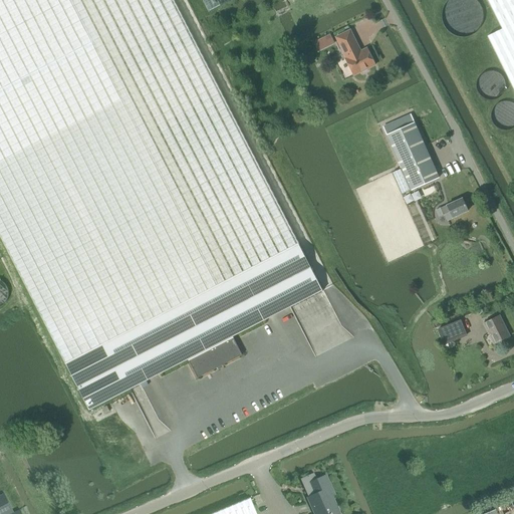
[(173,0),(0,0),(0,237),(88,410),(187,359),(197,377),(241,354),(232,336),(321,290),(173,0)]
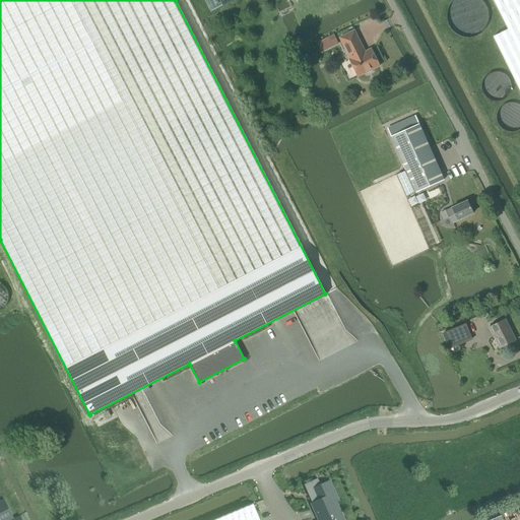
[(203,0),(210,12),(233,0),(203,0)]
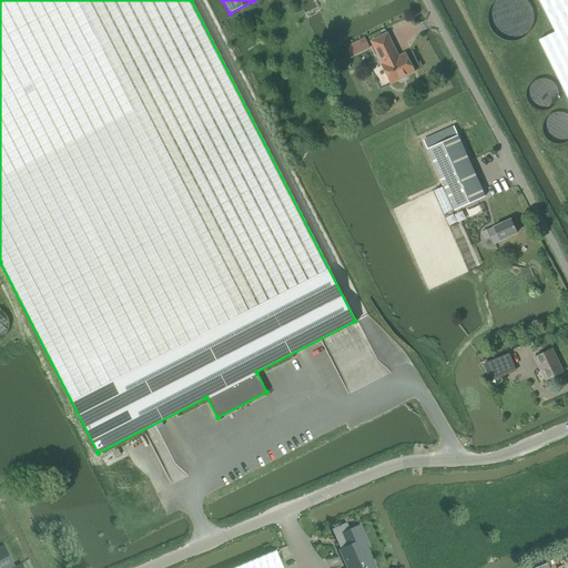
[(567,0),(537,0),(554,32),(567,24),(567,0)]
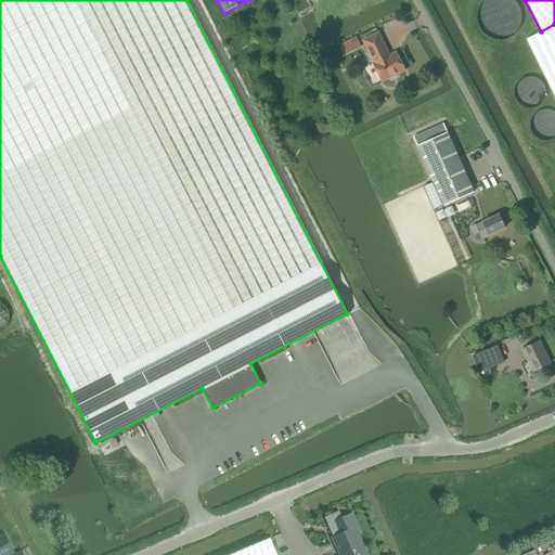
[(554,24),(541,31),(526,39),(554,98),(554,24)]
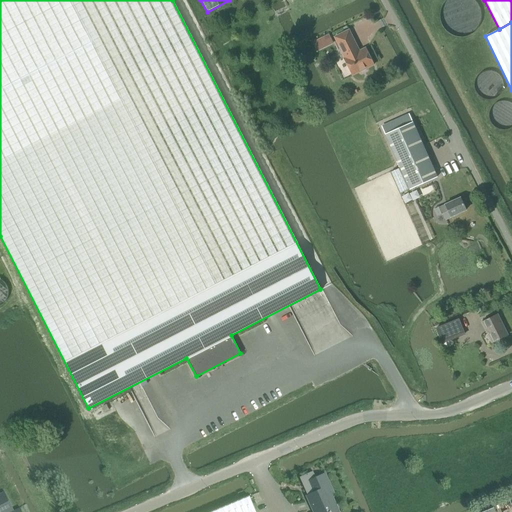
[(364,48),(358,51),(348,30),(334,37),(344,58),(343,58),(352,75),(359,71),(361,73),(365,71),(366,68),(373,64),(364,48)]
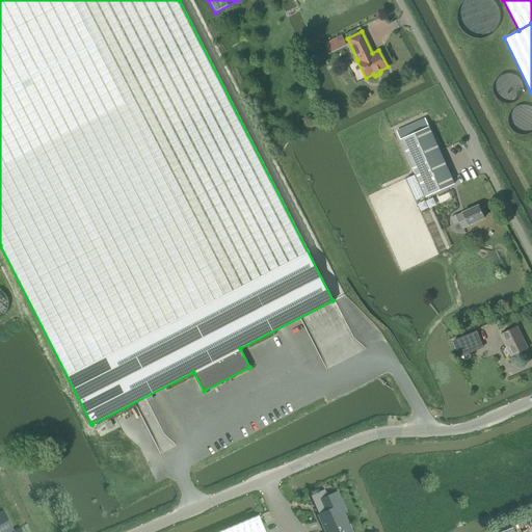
[(343,40),(328,47),(331,52),(345,45),(343,40)]
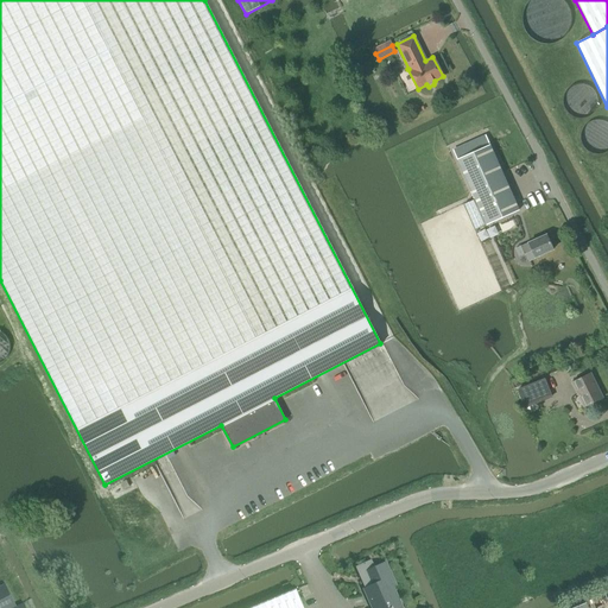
[(486,137),(453,152),(456,159),(474,200),(470,201),(462,204),(474,229),(474,230),(486,225),(493,221),(518,210),(486,137)]
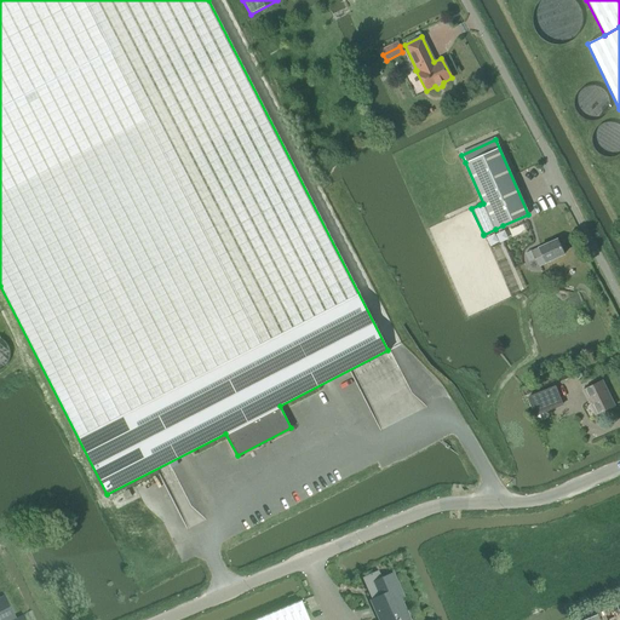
[(530,251),(524,253),(528,262),(534,259),(535,258),(539,267),(545,264),(545,263),(563,254),(556,239),(538,247),(530,251)]
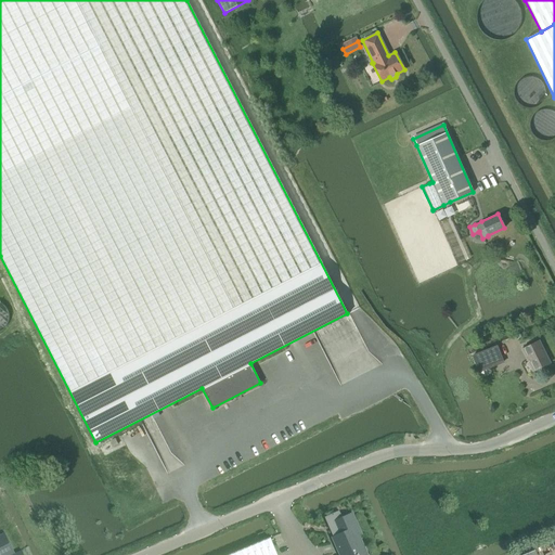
[(539,340),(521,349),(532,372),(550,363),(539,340)]
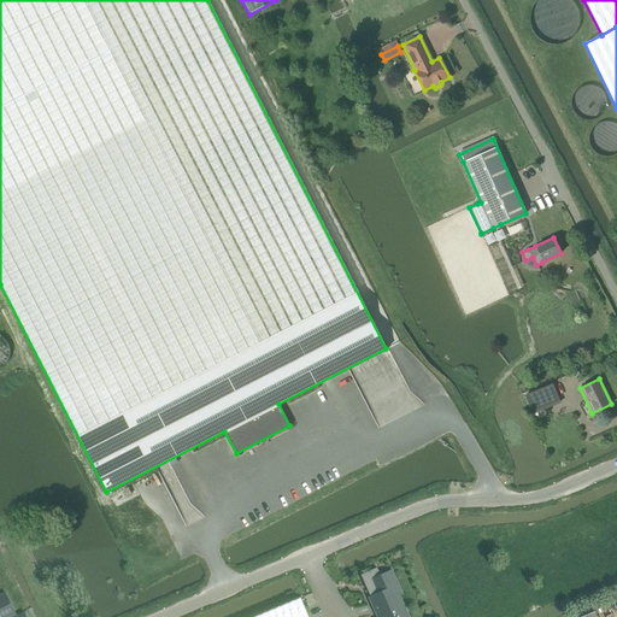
[(532,413),(550,406),(558,403),(551,385),(524,395),(532,413)]
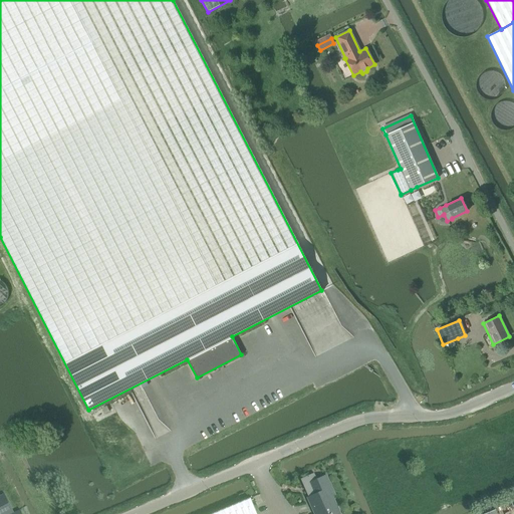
[(339,507),(339,506),(337,506),(332,496),(335,495),(326,476),(315,481),(320,493),(309,498),(315,513),(339,513),(339,511),(340,511),(340,510),(340,509),(340,508),(339,507)]
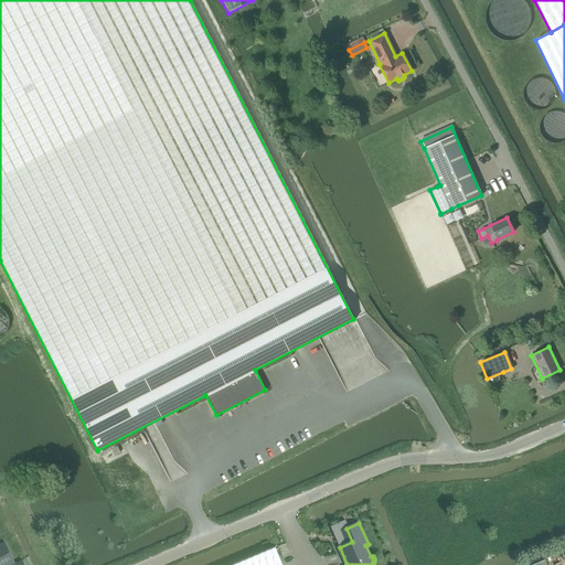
[(24,564),(23,561),(16,564),(6,543),(0,545),(0,564),(24,564)]
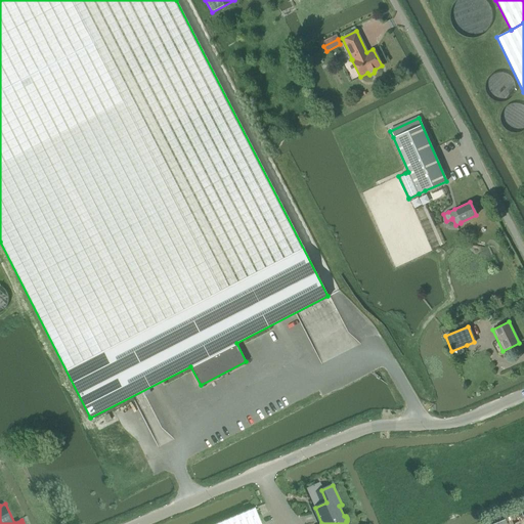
[(262,523),(256,509),(218,523),(262,523)]
